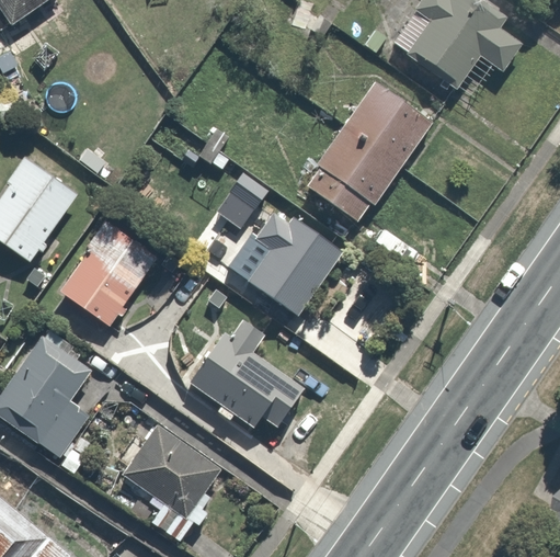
[(0,0),(0,16),(6,25),(47,0),(0,0)]
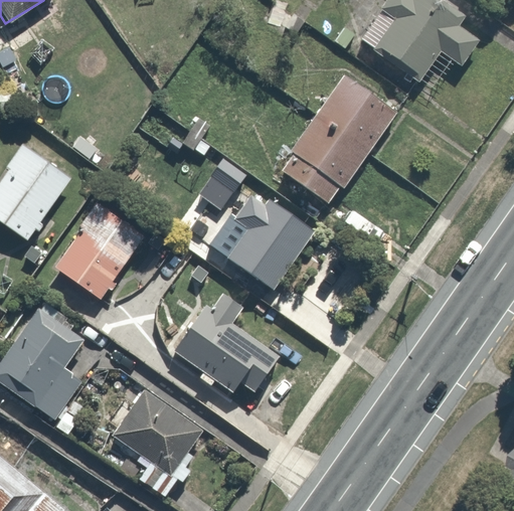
[(465,19),(437,0),(384,0),(378,9),(381,11),(359,42),(378,56),(383,50),(410,70),(406,75),(419,84),(443,51),(454,58),(473,31),(462,24),(465,19)]
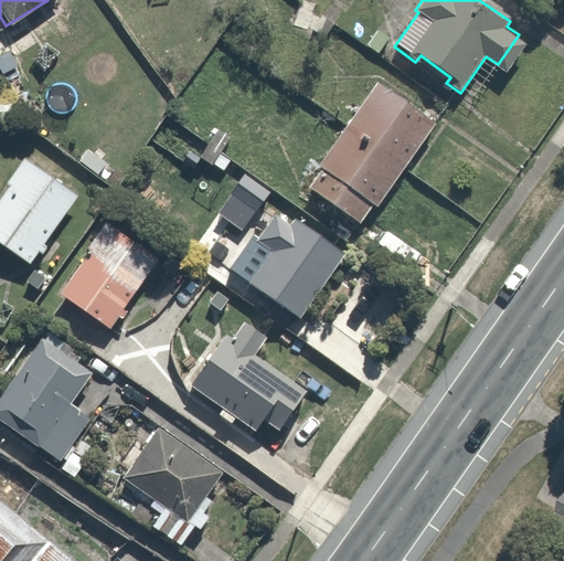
[(435,124),(380,84),(306,187),(362,226),(435,124)]
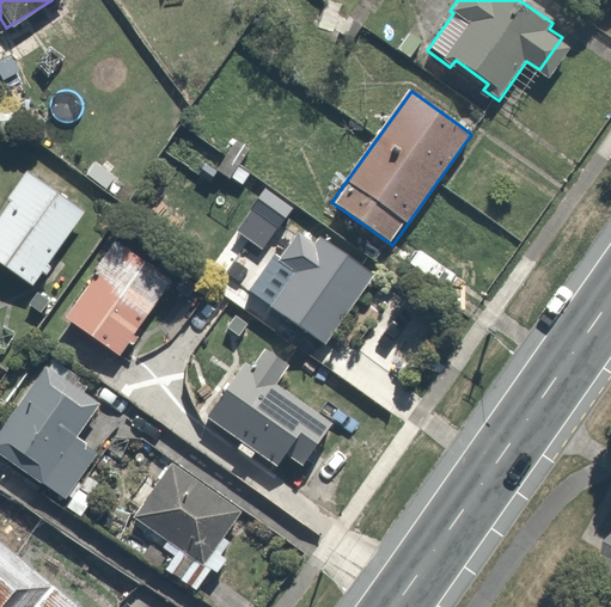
[(84,210),(25,171),(6,200),(10,202),(0,215),(0,263),(34,286),(84,210)]
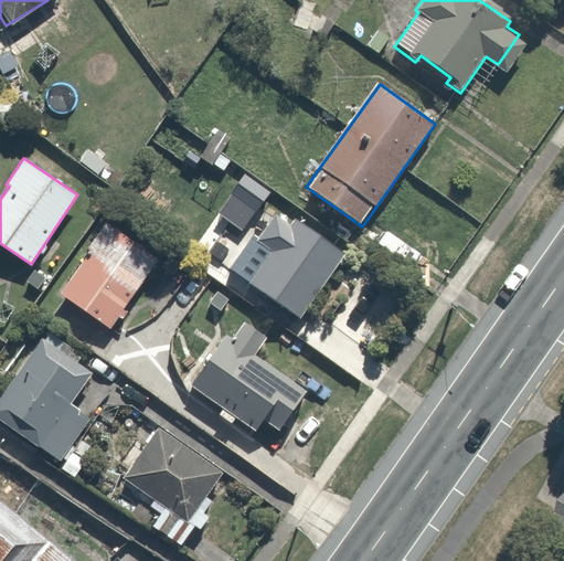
[(269,255),(247,282),(293,318),(348,250),(293,205),(259,246),(269,255)]
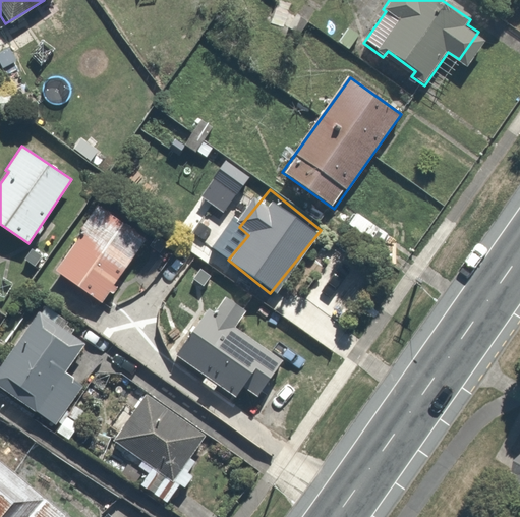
[(148,238),(94,200),(79,221),(85,225),(54,269),(102,303),(148,238)]
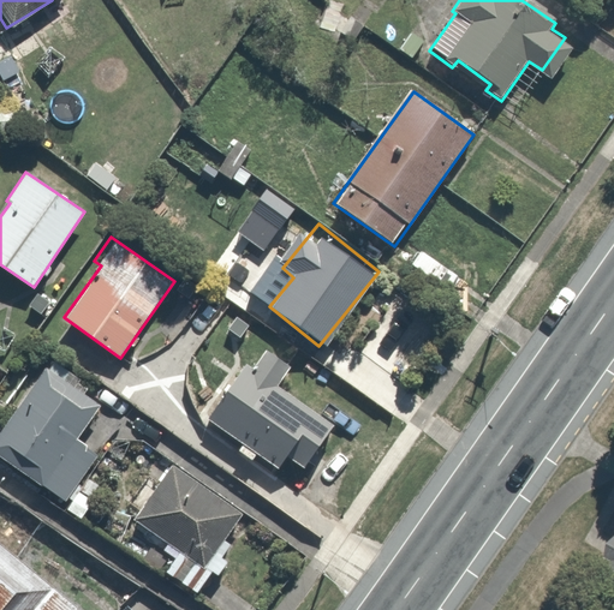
[(215,289),(189,318),(231,354),(256,326),(215,289)]
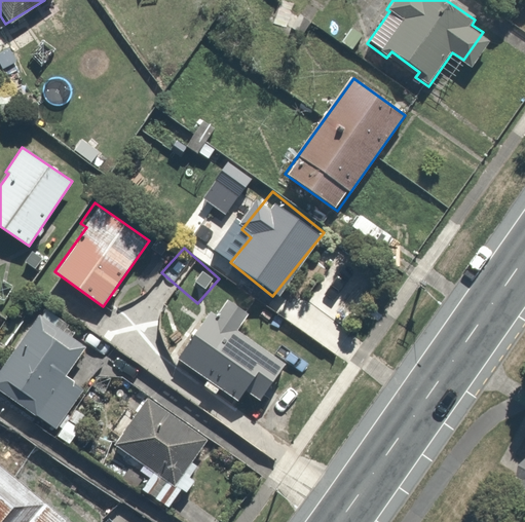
[(247,390),(259,399),(282,365),(203,313),(175,358),(240,401),(247,390)]
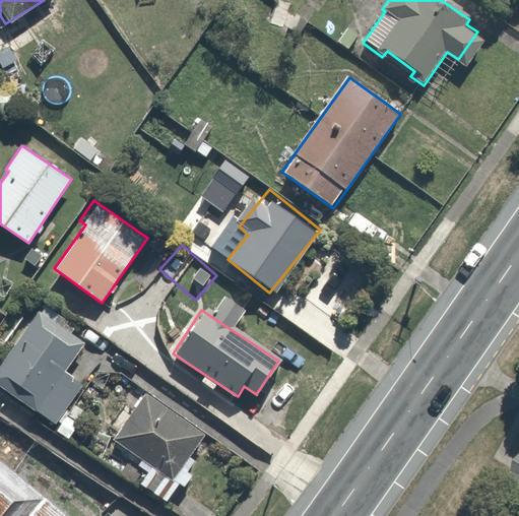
[(84,347),(41,314),(0,366),(0,385),(53,426),(85,384),(66,370),(84,347)]
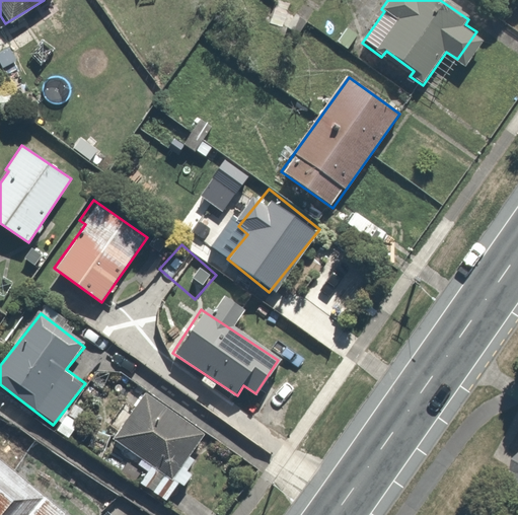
[(197,432),(146,394),(115,437),(165,474),(197,432)]
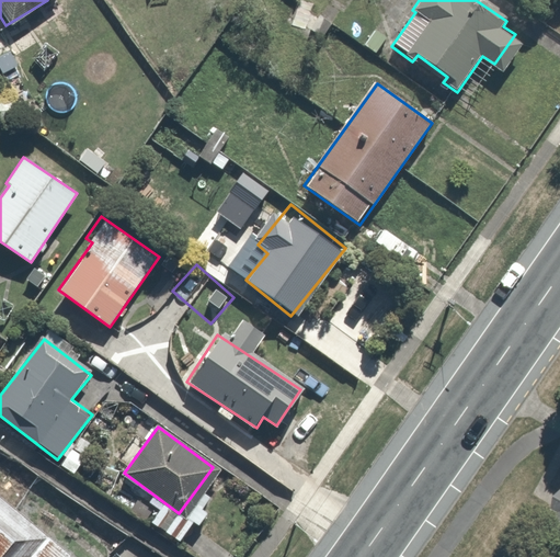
[(559,489),(548,509),(556,514),(532,553),(537,556),(559,556),(559,489)]
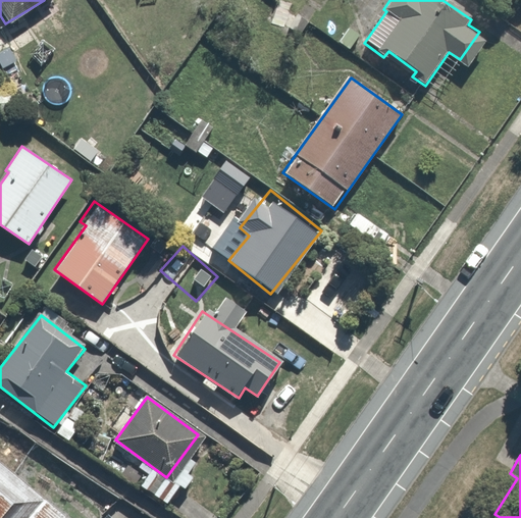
[(40,517),(48,508),(0,468),(0,517),(40,517)]
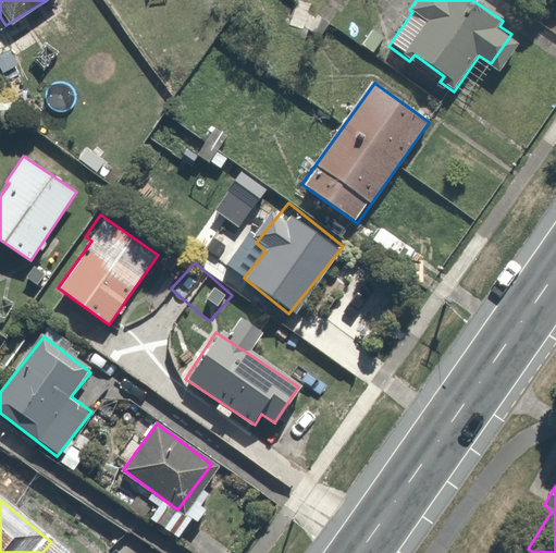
[(63,552),(51,542),(42,552),(63,552)]
